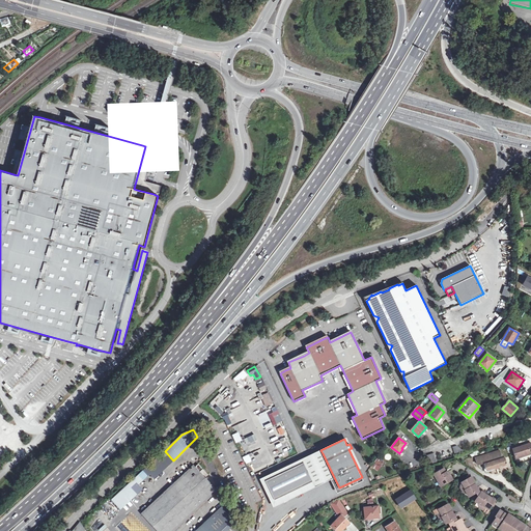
[(530,443),(513,449),(516,457),(530,453),(529,449),(530,448),(530,443)]
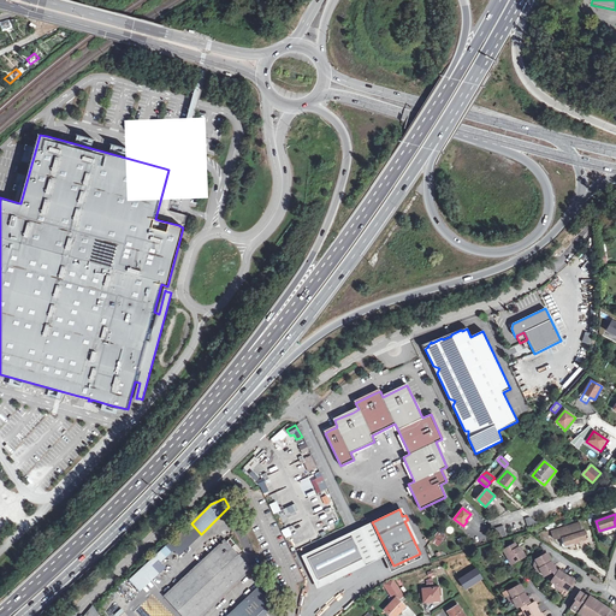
[(531,517),(526,519),(527,522),(529,528),(540,525),(531,517)]
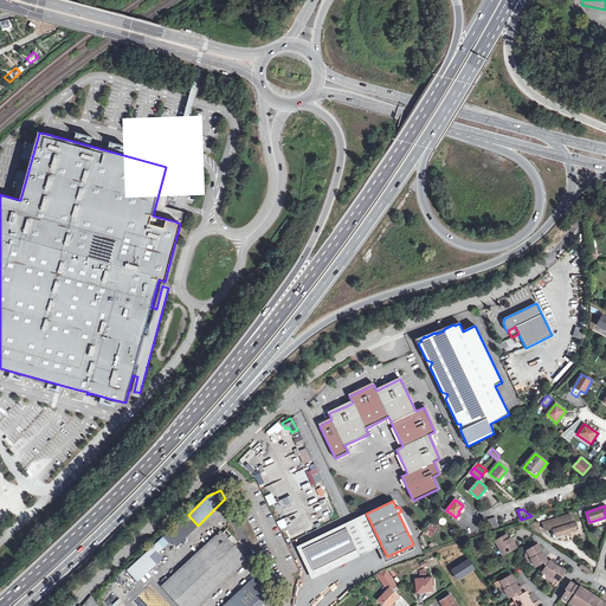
[(521,520),(519,514),(505,519),(508,524),(521,520)]
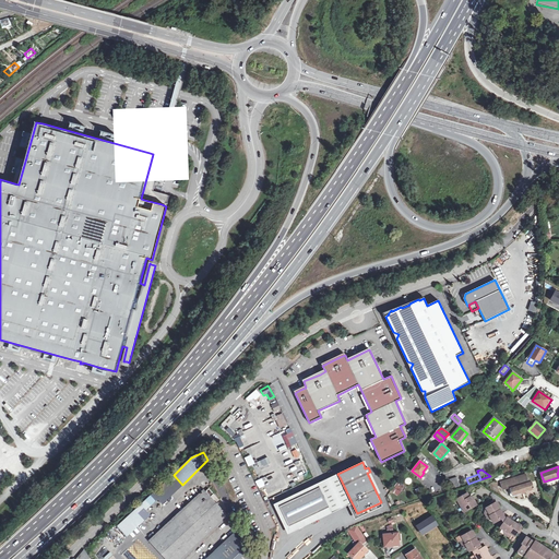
[(156,491),(161,496),(166,500),(182,485),(174,475),(156,491)]
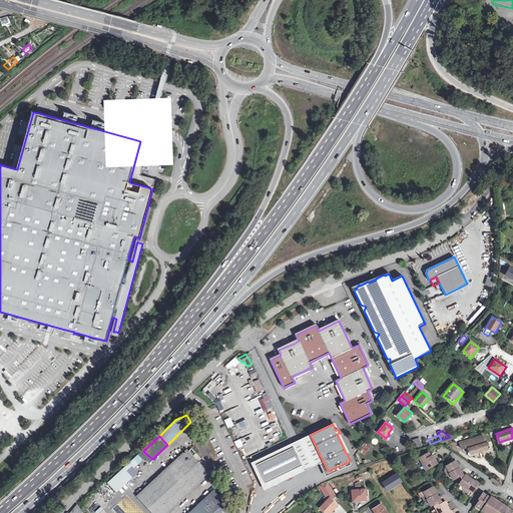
[(322,459),(312,438),(294,447),(303,466),(304,467),(322,459)]
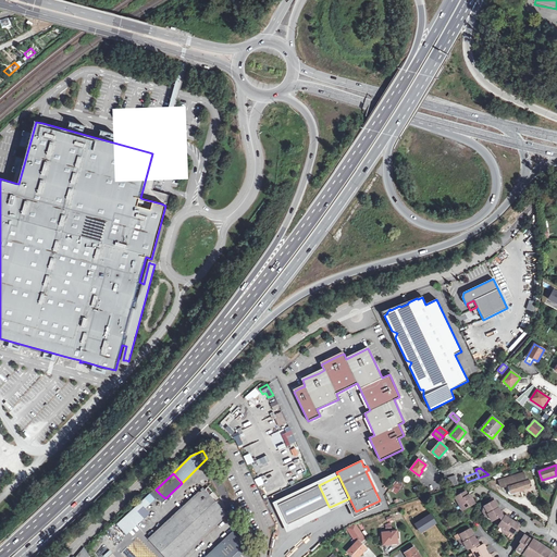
[(458,484),(456,475),(446,478),(454,486),(458,484)]
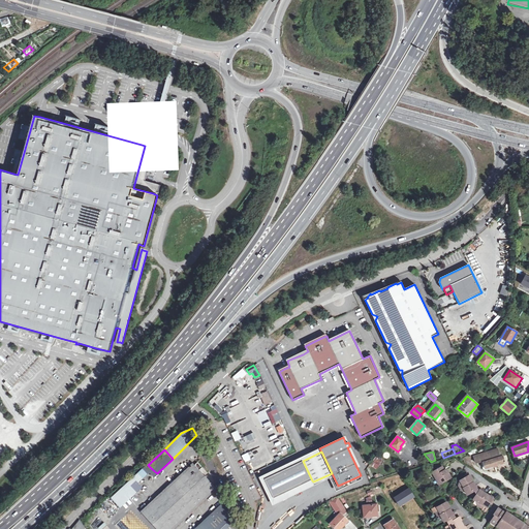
[(484,462),(486,468),(495,466),(504,462),(502,456),(494,459),(494,457),(491,458),(492,460),(484,462)]
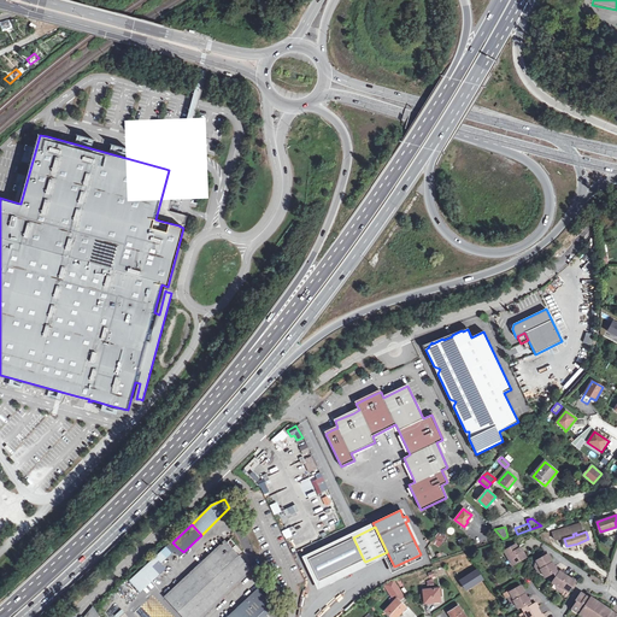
[(364,560),(353,538),(309,559),(319,581),(364,560)]
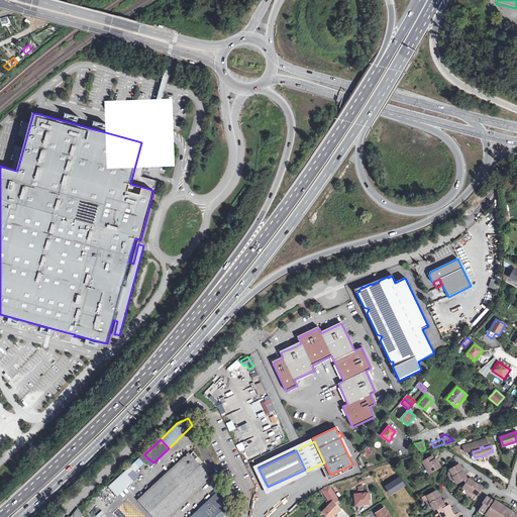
[(138,501),(152,516),(169,516),(212,479),(201,467),(201,466),(200,464),(203,462),(198,457),(195,459),(189,453),(138,501)]
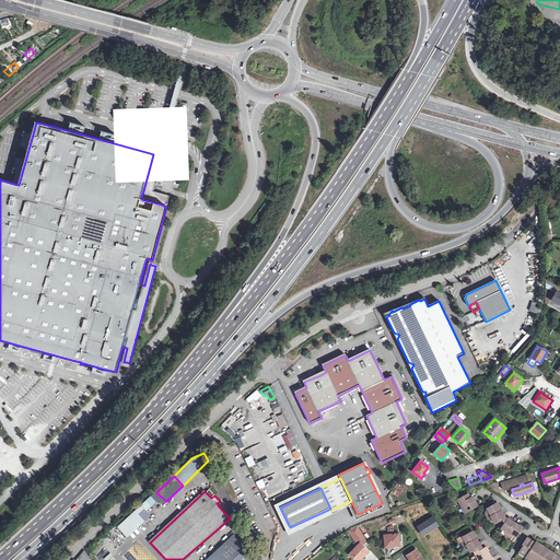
[(140,515),(161,497),(156,492),(136,511),(140,515)]
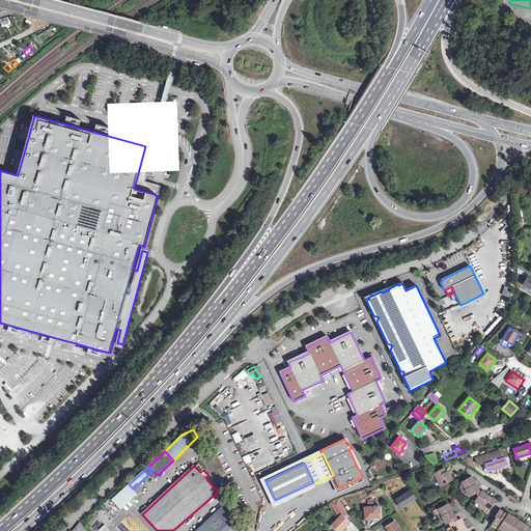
[(445,472),(443,469),(434,474),(437,479),(438,478),(442,484),(451,479),(449,476),(451,475),(448,471),(445,472)]
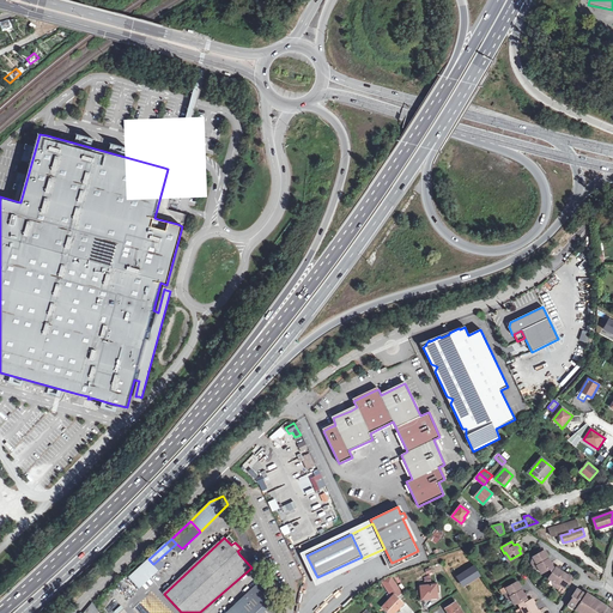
[(544,551),(533,557),(534,560),(530,563),(534,568),(536,566),(542,574),(553,566),(544,551)]
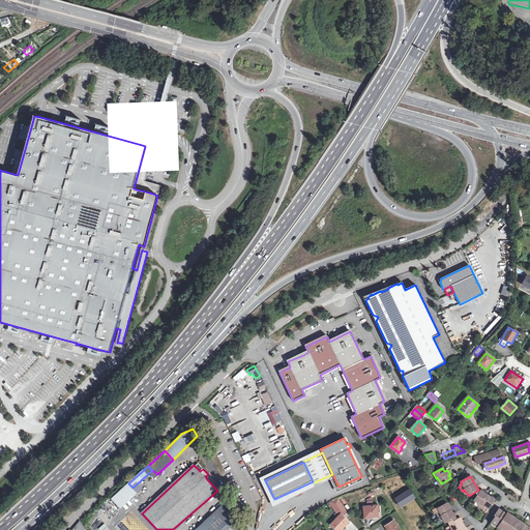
[(137,493),(133,488),(128,483),(112,499),(120,508),(137,493)]
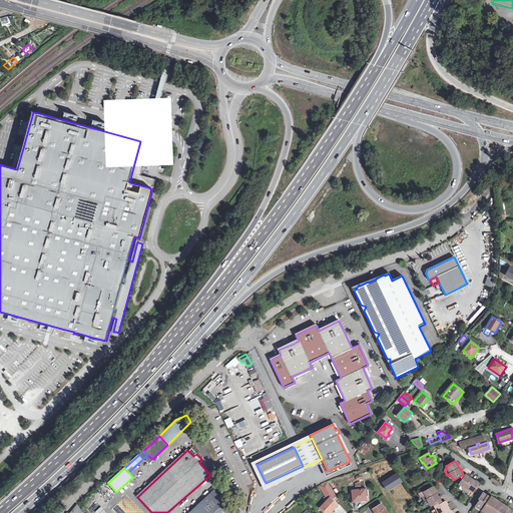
[(396,474),(381,483),(386,490),(401,481),(396,474)]
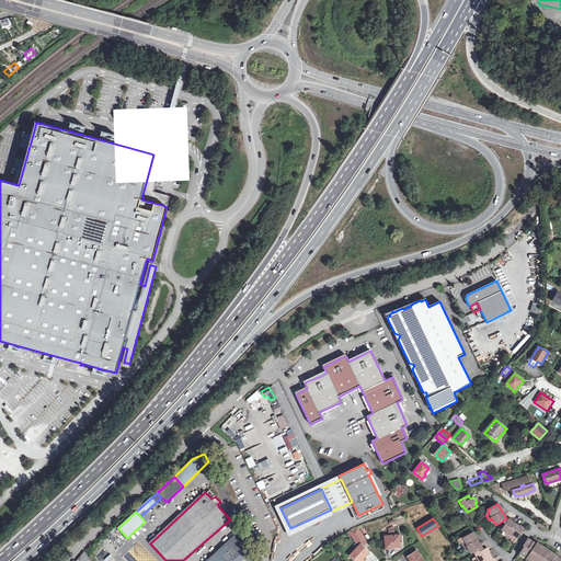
[(523,528),(508,519),(502,530),(508,535),(507,537),(512,539),(514,536),(517,538),(521,534),(522,534),(523,533),(523,531),(523,530),(522,530),(523,528)]
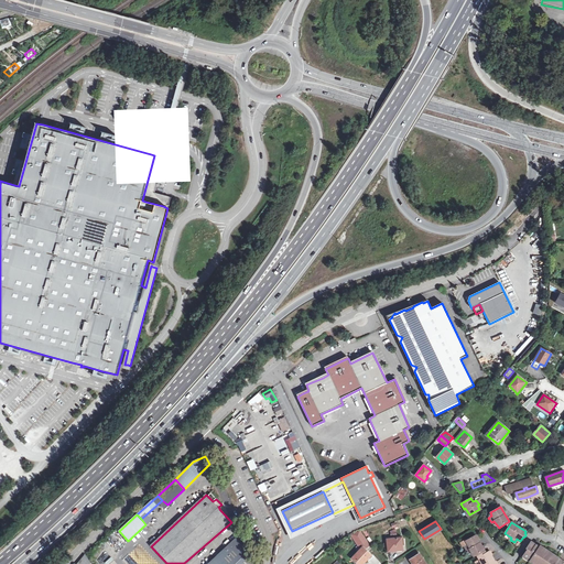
[(361,535),(359,532),(351,538),(354,541),(361,535)]
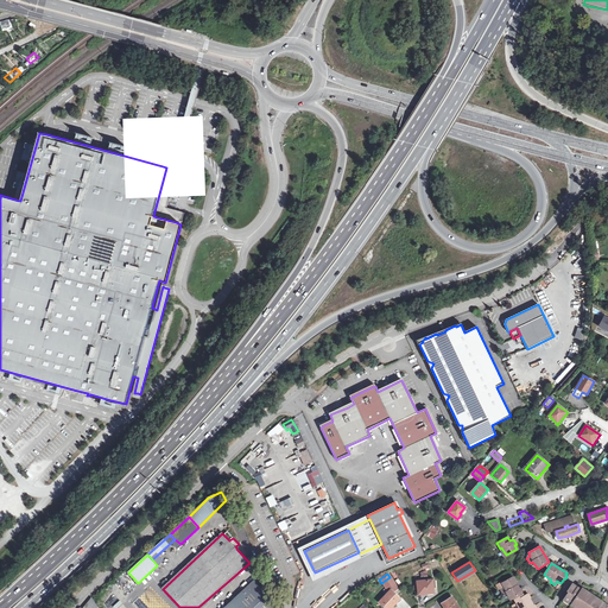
[(384,593),(386,595),(379,603),(384,607),(391,607),(397,602),(398,605),(400,602),(401,601),(399,600),(392,593),(397,588),(390,577),(381,583),(386,590),(384,593)]
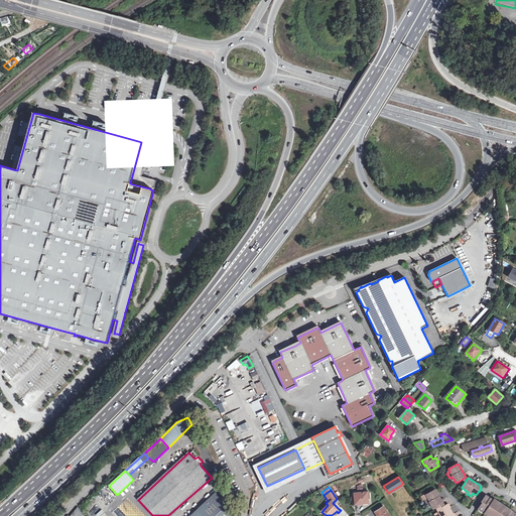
[(443,504),(435,490),(426,495),(428,499),(425,500),(427,505),(429,503),(433,510),(443,504)]
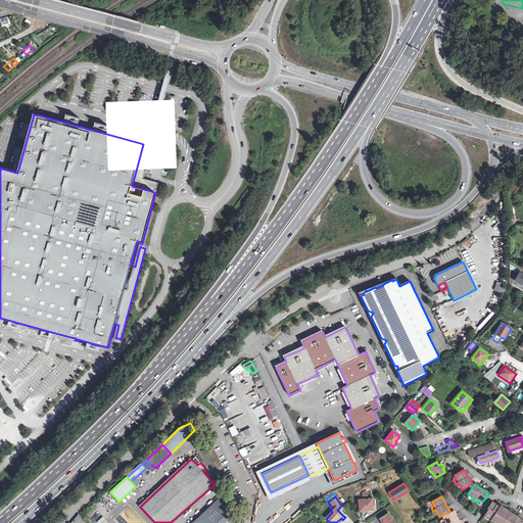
[(359,500),(360,511),(363,510),(372,510),(371,498),(359,500)]
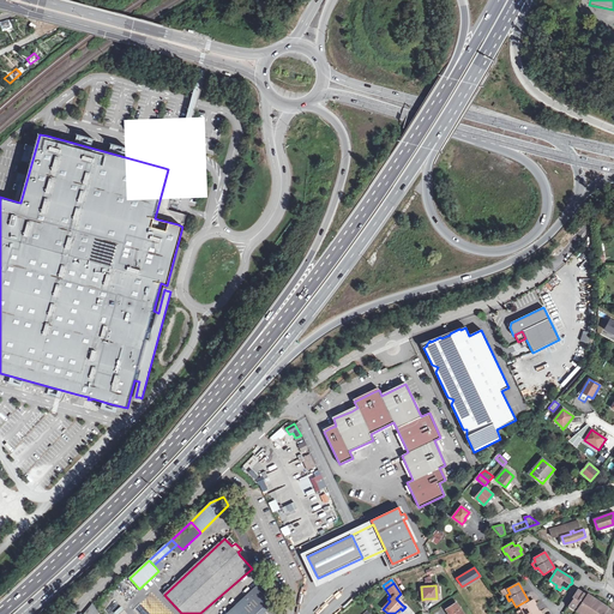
[(274,613),(256,587),(227,613),(274,613)]
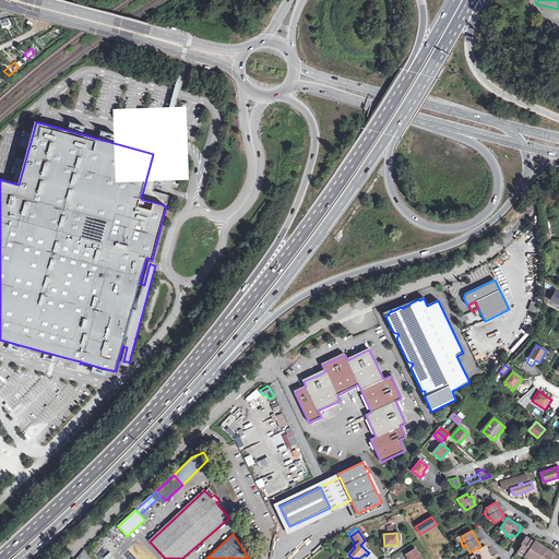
[(522,555),(528,558),(532,558),(558,558),(558,555),(558,556),(557,557),(556,556),(557,555),(536,542),(537,540),(532,537),(530,539),(526,537),(522,544),(523,545),(520,550),(523,552),(522,555)]
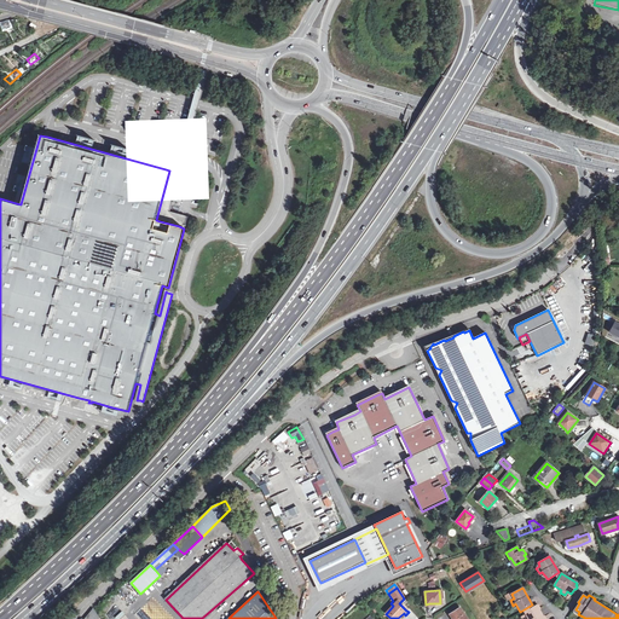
[(544,618),(537,606),(525,613),(528,618),(544,618)]
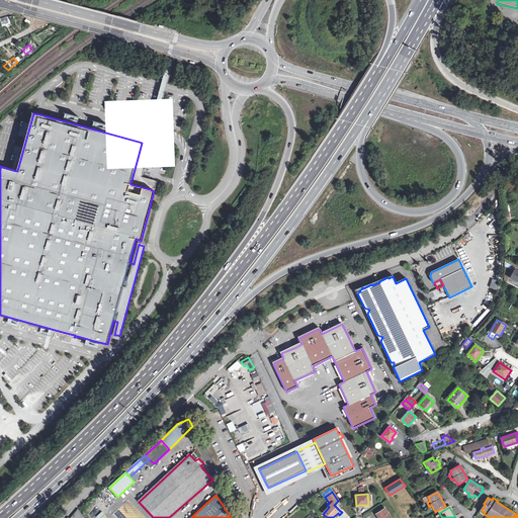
[(84,517),(78,509),(71,517),(84,517)]
